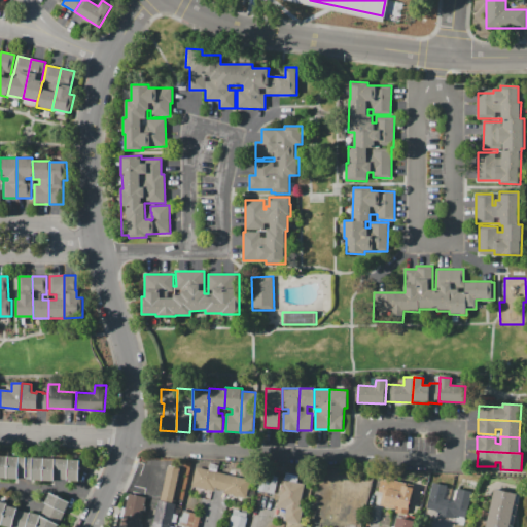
[(0,455),(8,456),(7,479),(0,478),(0,455)]
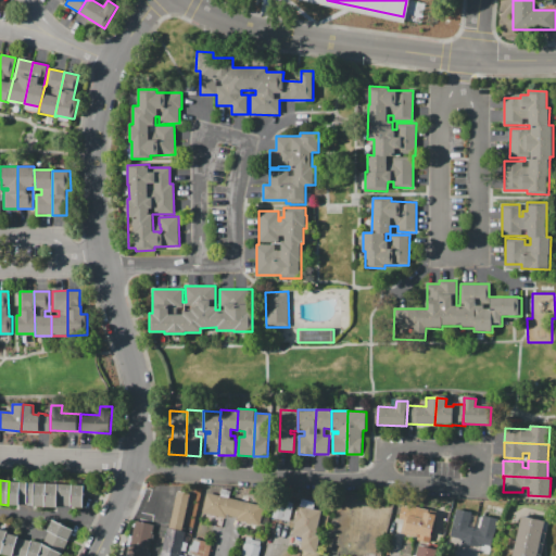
[(9,481),(21,481),(20,503),(19,505),(8,505),(9,481)]
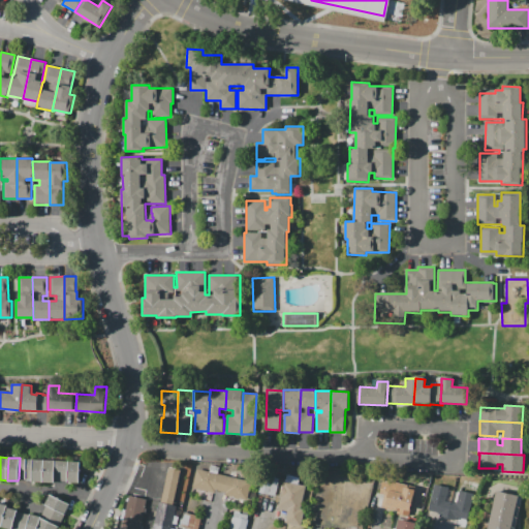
[(20,458),(33,459),(32,479),(19,478),(20,458)]
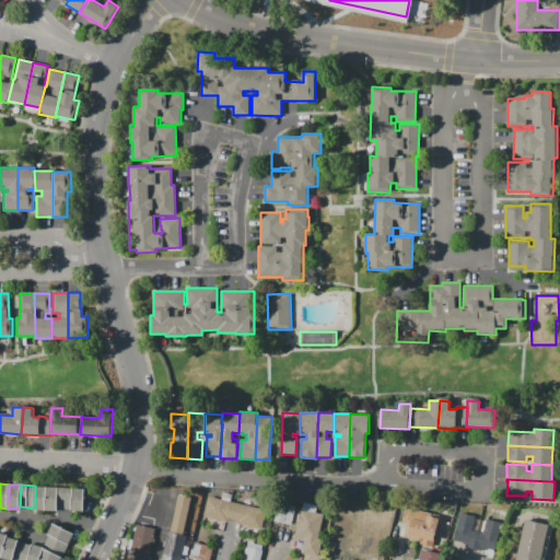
[(147,485),(187,491),(185,505),(168,503),(168,504),(144,500),(147,485)]
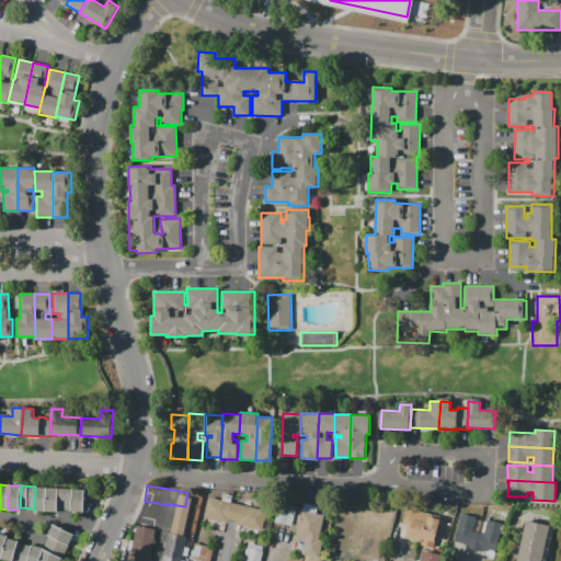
[(35,487),(59,488),(57,510),(57,513),(33,512),(34,508),(35,487)]
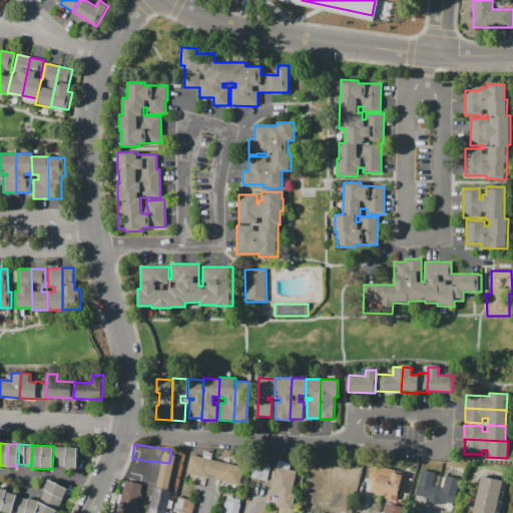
[(54,446),(66,447),(65,467),(52,466),(54,446)]
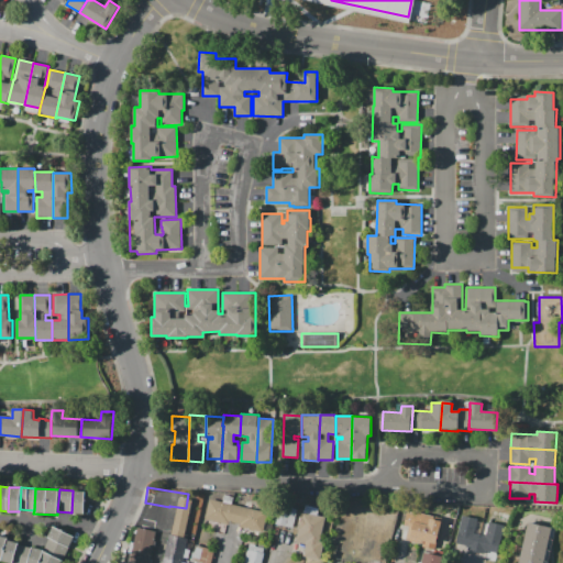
[(73,490),(85,490),(84,515),(72,514),(72,512),(73,490)]
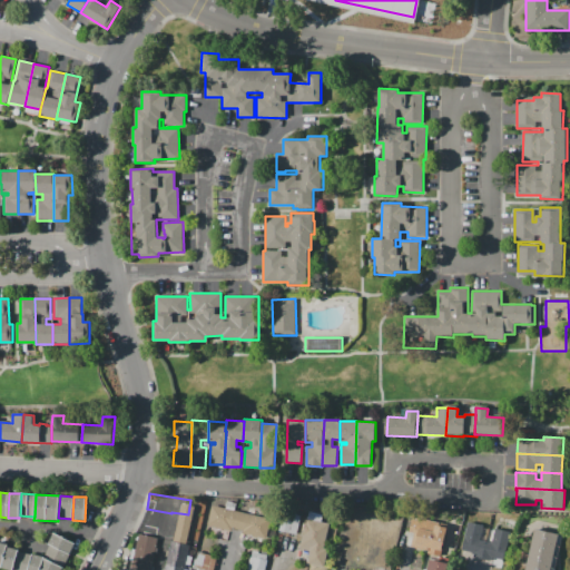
[(225,508),(227,501),(236,503),(235,510),(225,508)]
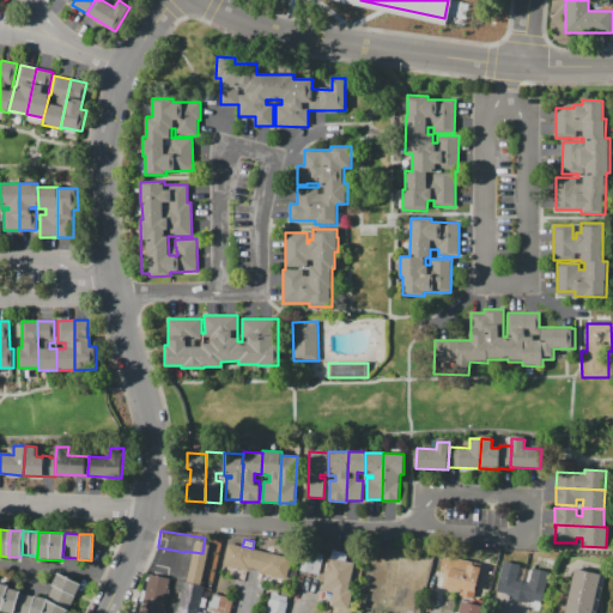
[(286,580),(261,574),(261,571),(249,569),(249,570),(223,564),(228,542),(292,558),(286,580)]
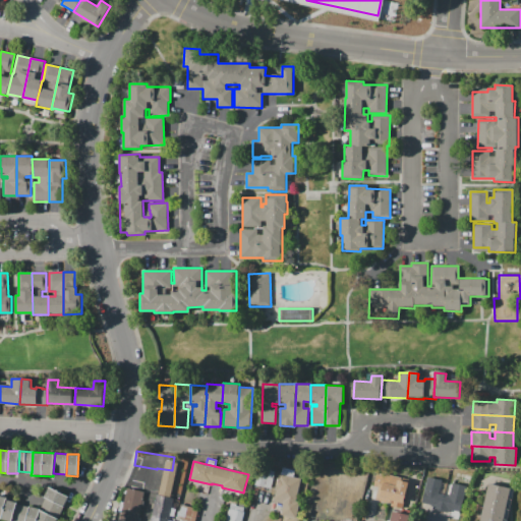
[(226,469),(228,463),(237,465),(235,471),(226,469)]
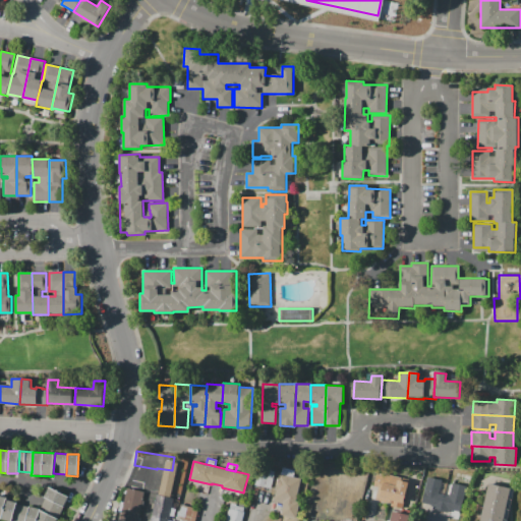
[(283,468),(295,471),(293,477),(301,478),(296,501),(299,502),(295,518),(280,515),(283,504),(274,501),(276,490),(274,489),(277,477),(279,478),(280,474),(281,474),(283,468)]
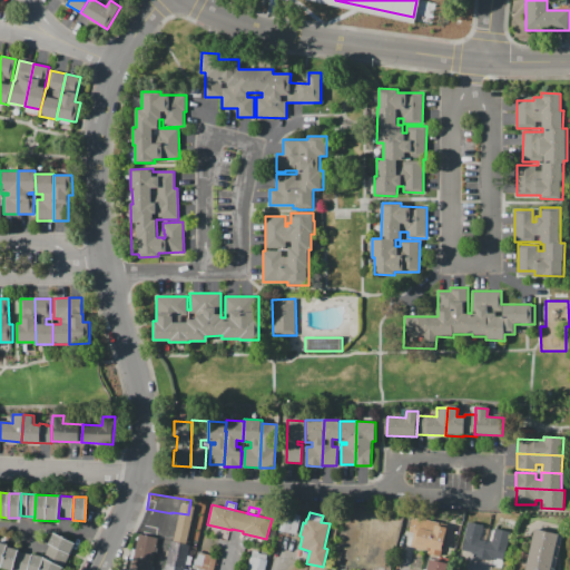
[(296,534),(279,530),(284,514),(300,518),(296,534)]
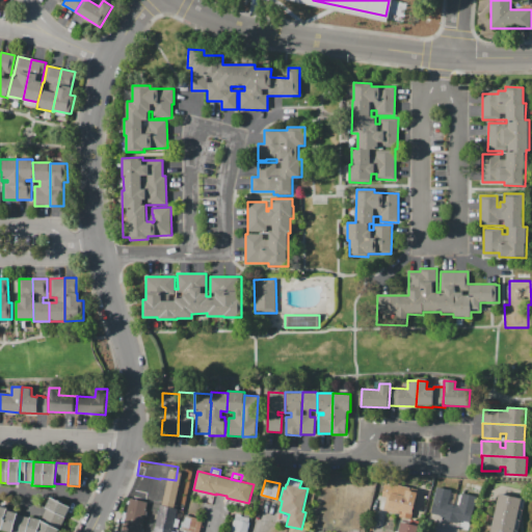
[(452,480),(458,482),(456,488),(450,487),(452,480)]
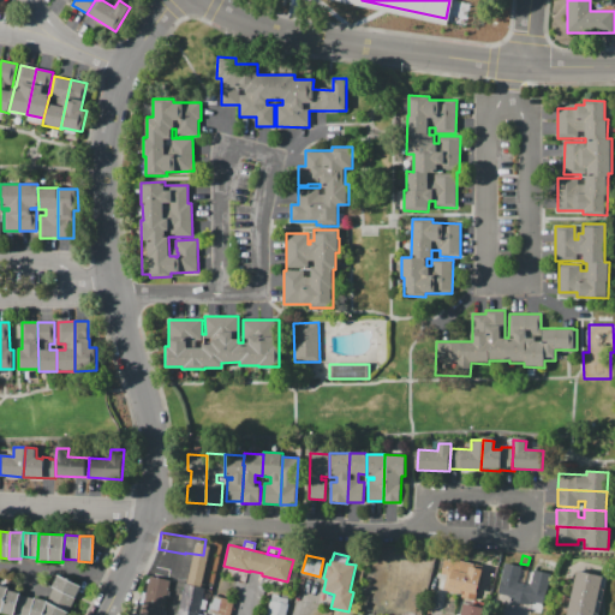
[(483,566),(479,580),(482,580),(478,593),(477,593),(476,599),(461,597),(461,593),(445,590),(447,575),(442,573),(446,557),(483,566)]
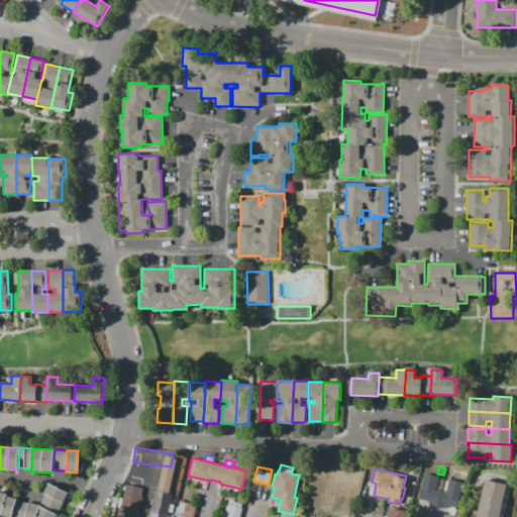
[(425,474),(438,477),(438,478),(448,481),(449,479),(462,482),(457,508),(445,505),(444,509),(429,505),(430,502),(427,501),(425,510),(417,508),(425,474)]
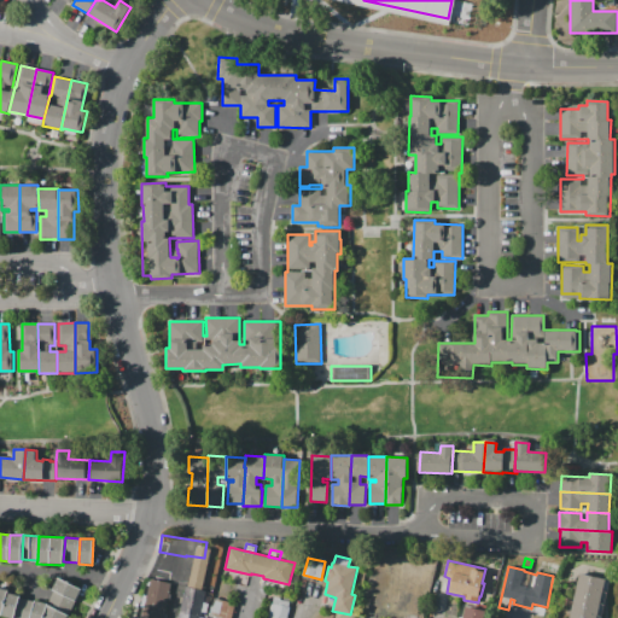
[(569,617),(579,573),(606,579),(596,617),(569,617)]
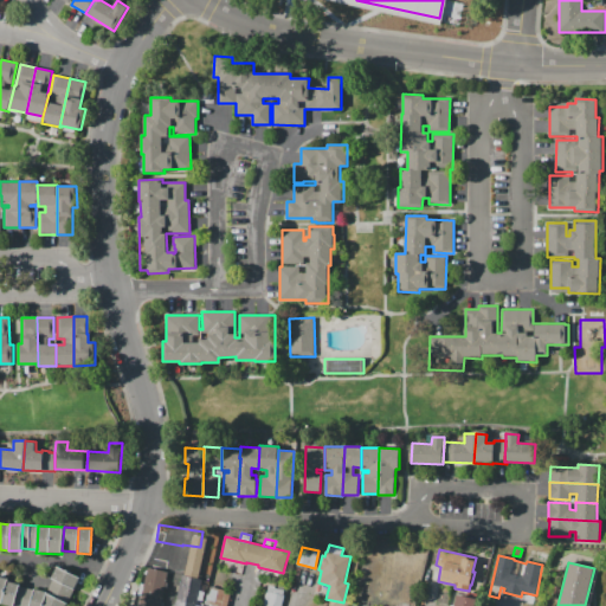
[(30,605),(34,590),(34,587),(46,591),(52,579),(51,578),(57,566),(81,578),(73,590),(75,590),(66,605),(30,605)]
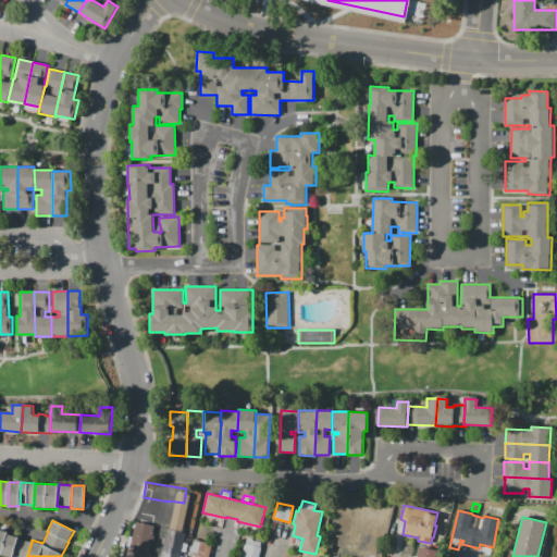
[(127,556),(130,547),(127,547),(130,536),(133,536),(136,522),(155,525),(152,534),(153,534),(152,542),(150,541),(149,548),(150,549),(148,556),(127,556)]
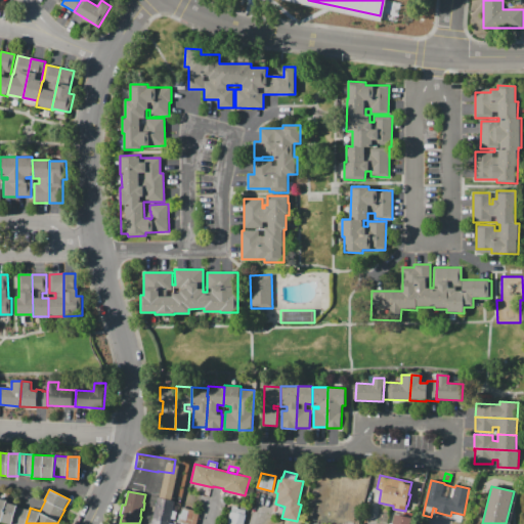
[(261,493),(266,494),(264,505),(258,504),(261,493)]
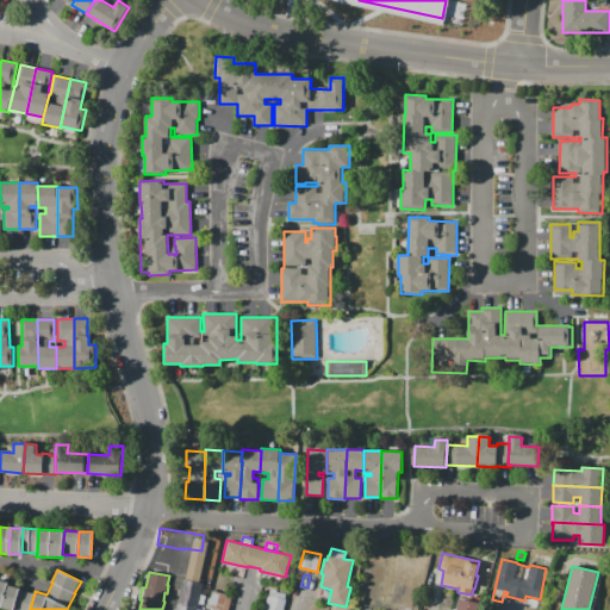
[(175,609),(182,579),(207,584),(203,605),(198,604),(197,609),(204,609),(175,609)]
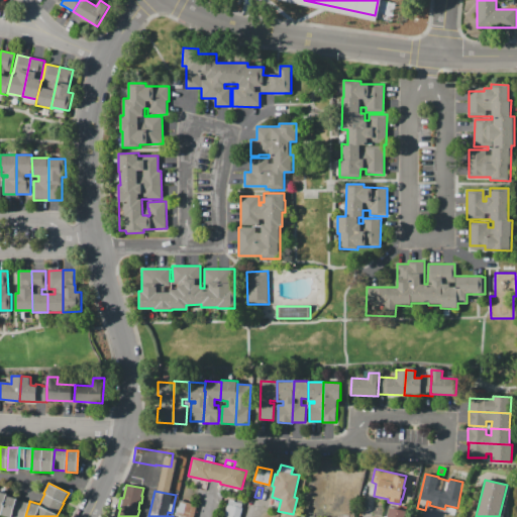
[(0,514),(11,516),(16,500),(17,498),(6,495),(7,494),(0,492),(0,514)]
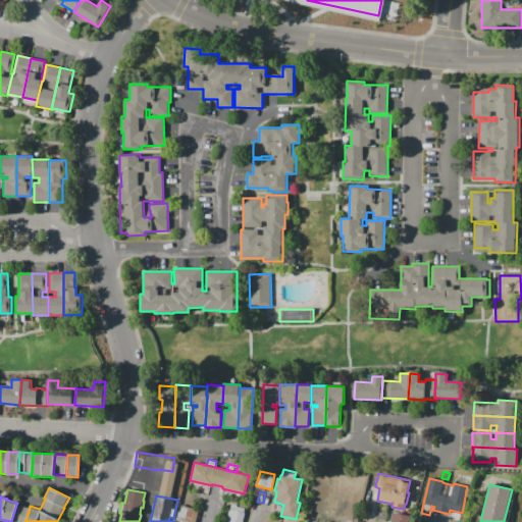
[(11,521),(16,505),(30,508),(25,521),(11,521)]
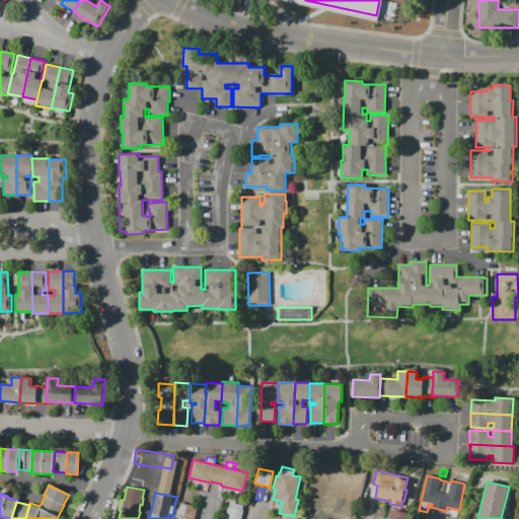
[(229,502),(243,505),(242,509),(243,510),(240,518),(223,518),(227,505),(228,506),(229,502)]
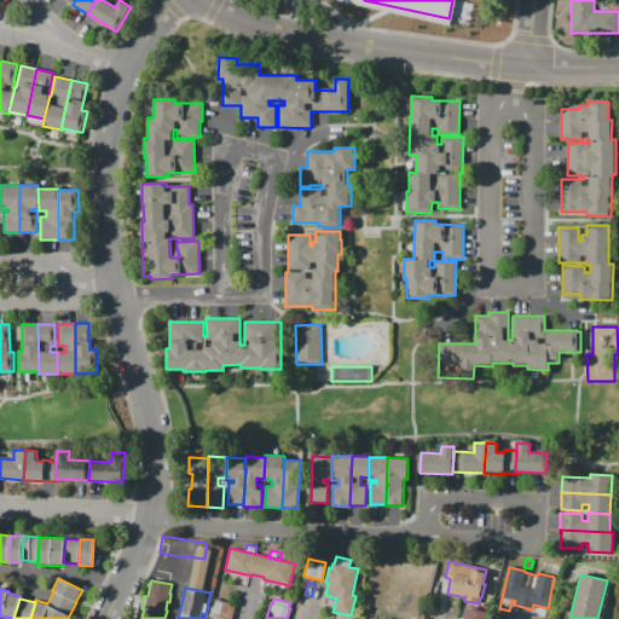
[(236,605),(232,618),(209,613),(210,606),(213,607),(214,600),(236,605)]
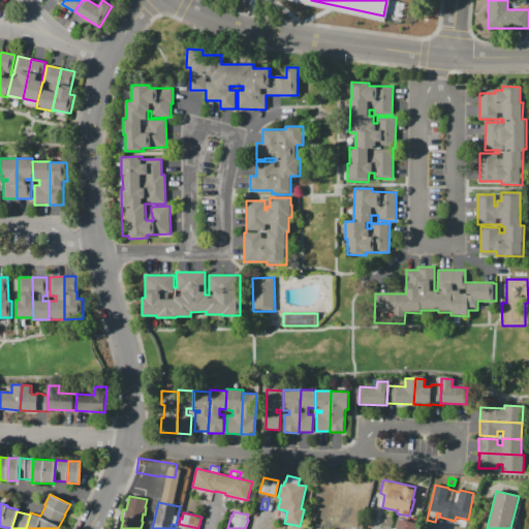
[(395,528),(398,519),(416,523),(414,528),(395,528)]
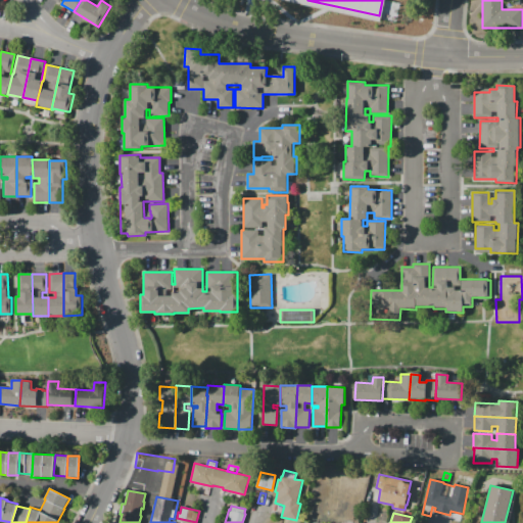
[(441,522),(437,522),(435,517),(442,514),(445,522),(441,522)]
